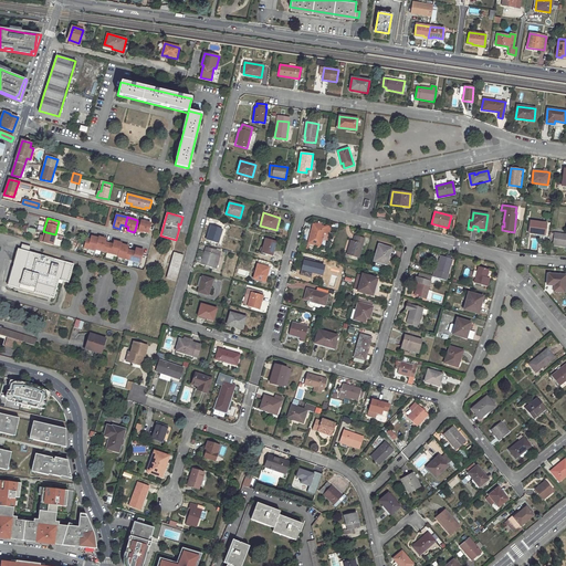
[(144,231),(148,232),(152,222),(142,220),(140,223),(137,222),(135,230),(138,231),(139,230),(144,231)]
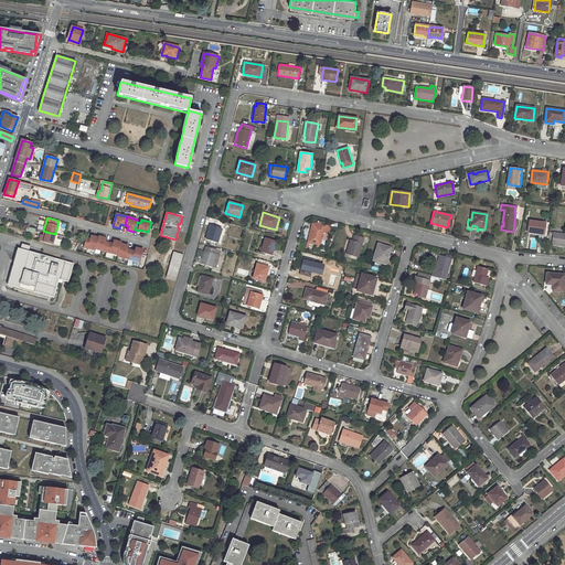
[(529,221),(528,233),(544,235),(545,223),(529,221)]
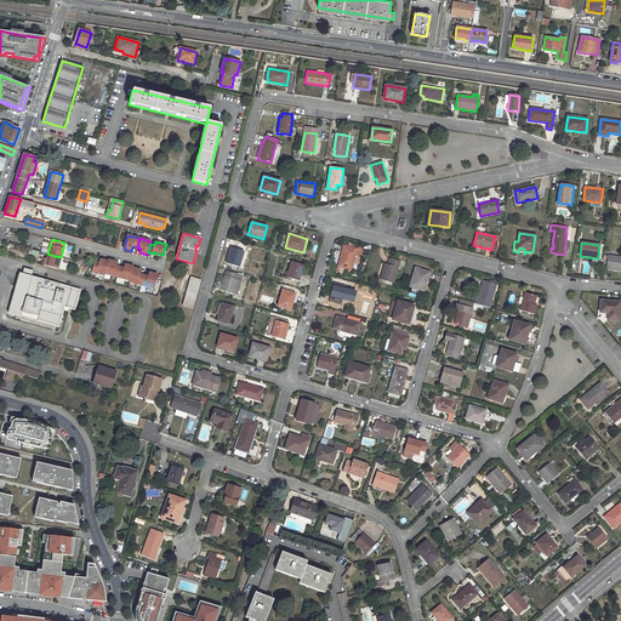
[(342,251),(339,267),(352,271),(354,262),(355,256),(360,257),(363,251),(346,246),(345,251),(342,251)]
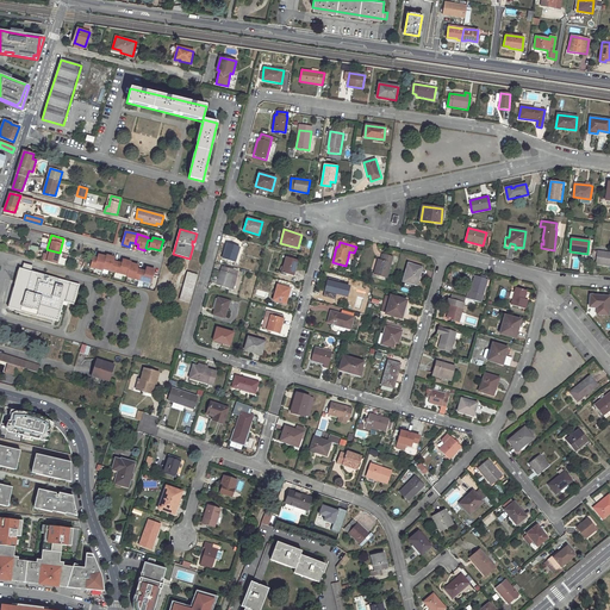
[(228,243),(223,259),(235,262),(240,247),(228,243)]
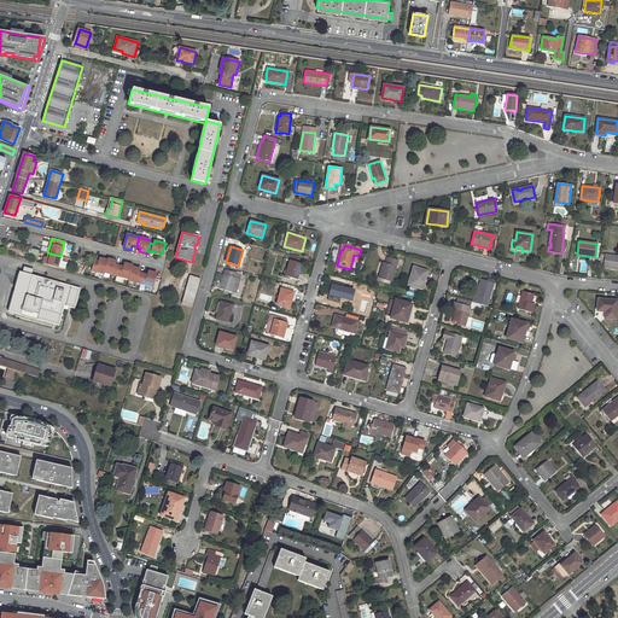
[(58,268),(60,256),(51,254),(47,264),(58,268)]
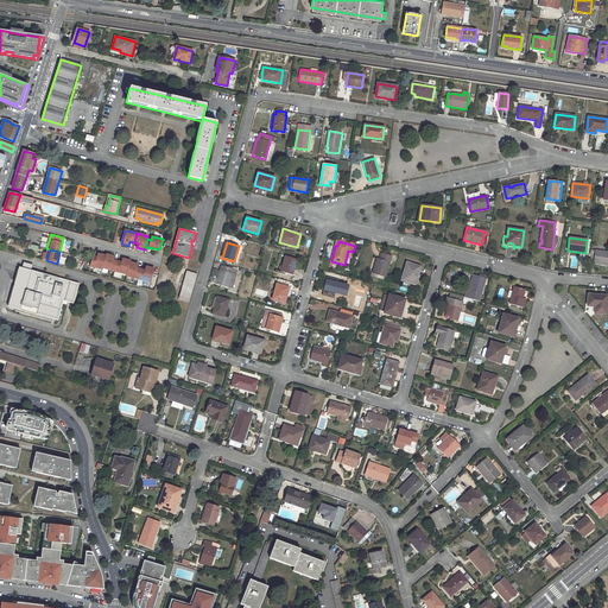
[(594,259),(594,263),(607,264),(607,252),(590,249),(589,258),(594,259)]
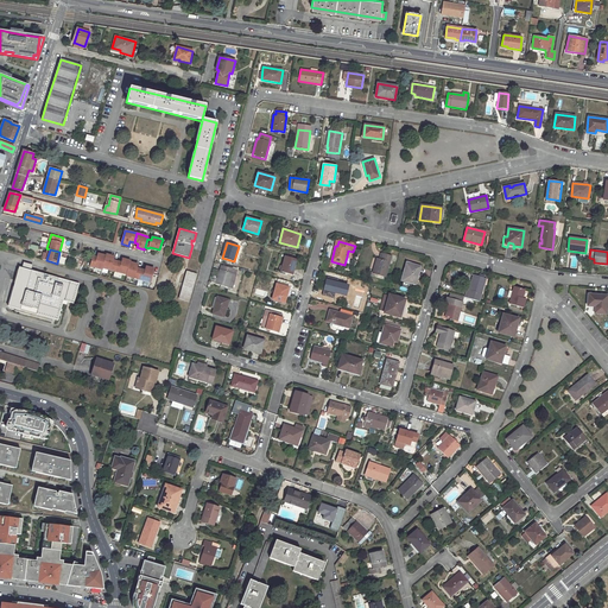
[(93,257),(90,266),(102,268),(102,267),(106,255),(99,253),(97,258),(93,257)]
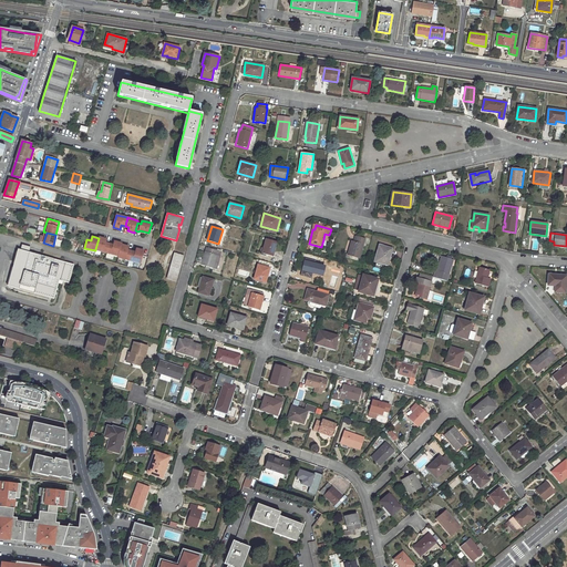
[(99,238),(95,249),(107,253),(110,244),(105,243),(106,239),(100,237),(99,238)]
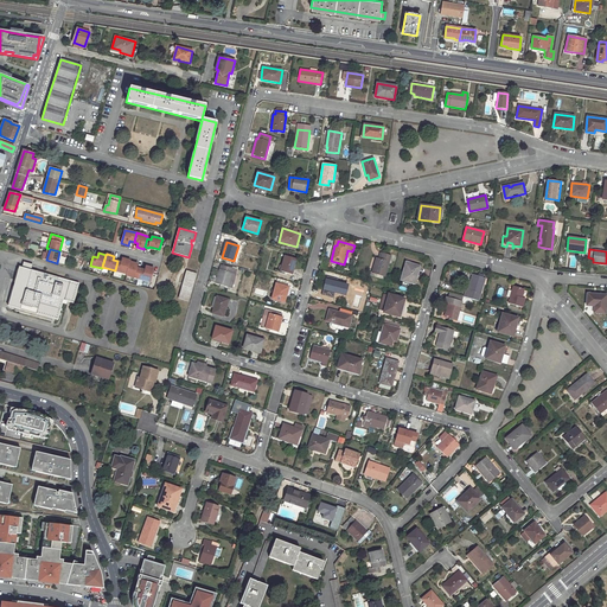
[(377,259),(372,273),(384,276),(390,256),(382,254),(379,257),(382,259),(382,260),(379,260),(377,259)]
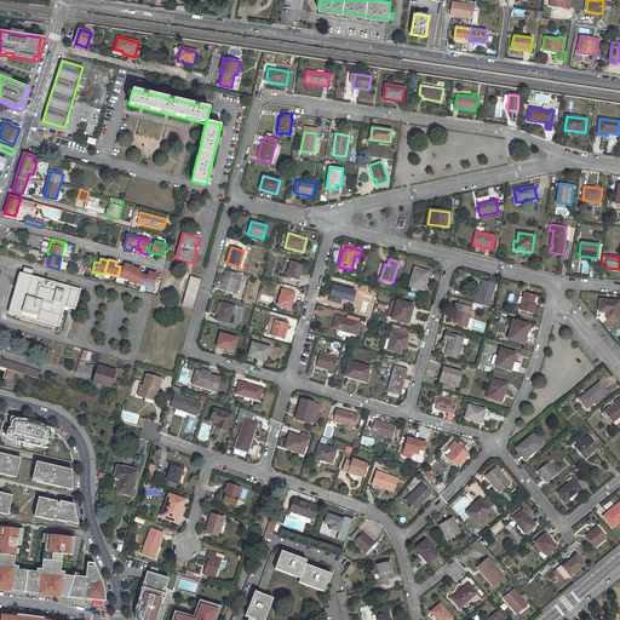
[(291,262),(286,277),(287,277),(291,279),(299,281),(303,265),(291,262)]
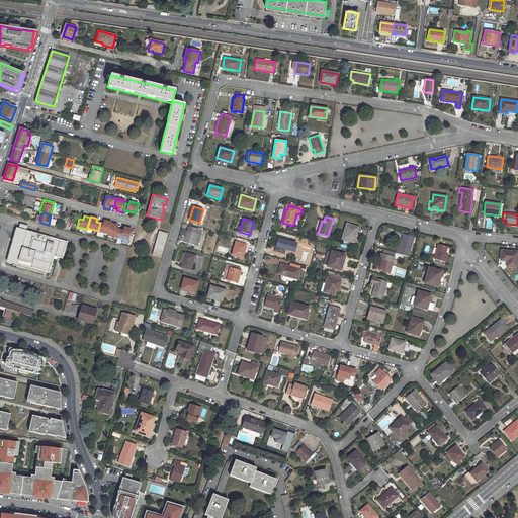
[(100,223),(98,231),(108,234),(110,224),(111,222),(104,221),(103,224),(100,223)]
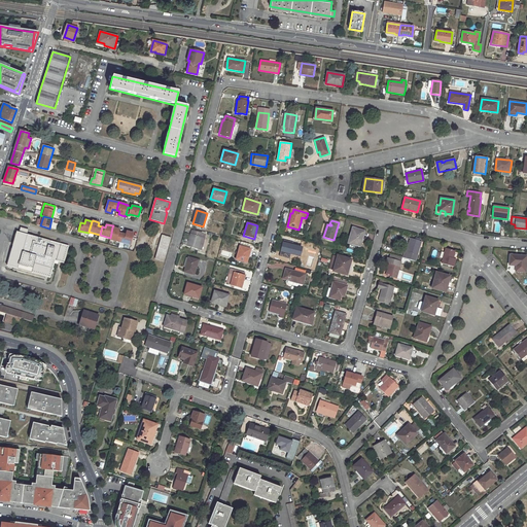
[(110,238),(109,239),(119,242),(123,234),(118,233),(119,230),(112,227),(110,238)]
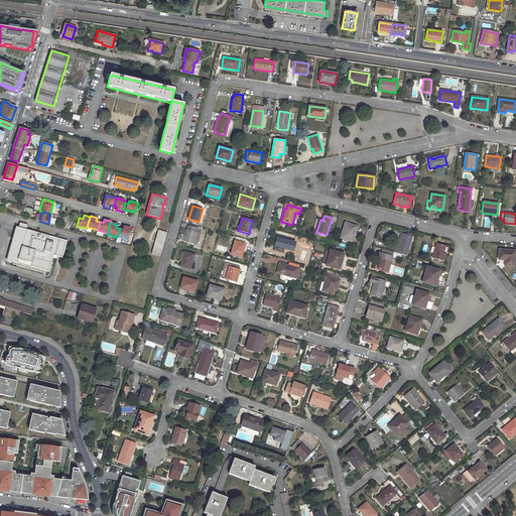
[(355,233),(353,233),(355,226),(345,223),(341,238),(352,241),(355,233)]
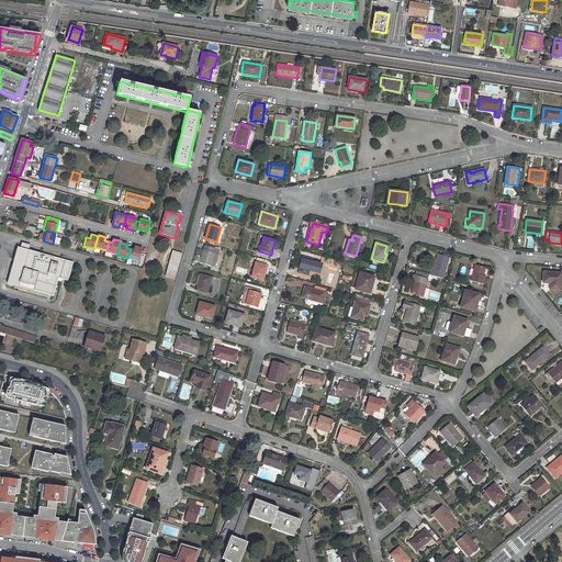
[(131,249),(127,258),(139,261),(143,248),(135,246),(134,250),(131,249)]
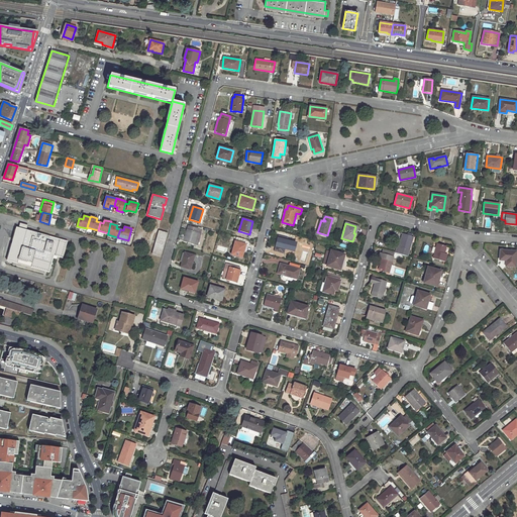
[(188,226),(184,241),(188,243),(191,244),(194,245),(195,244),(198,245),(202,230),(188,226)]
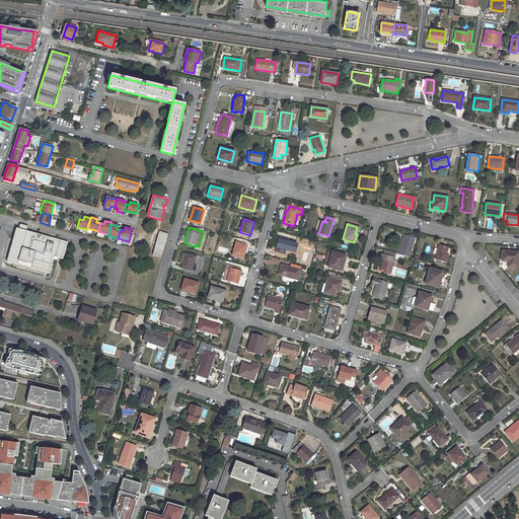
[(16,228),(7,262),(17,265),(18,258),(10,256),(12,248),(18,250),(17,250),(20,251),(26,231),(18,228),(16,228)]
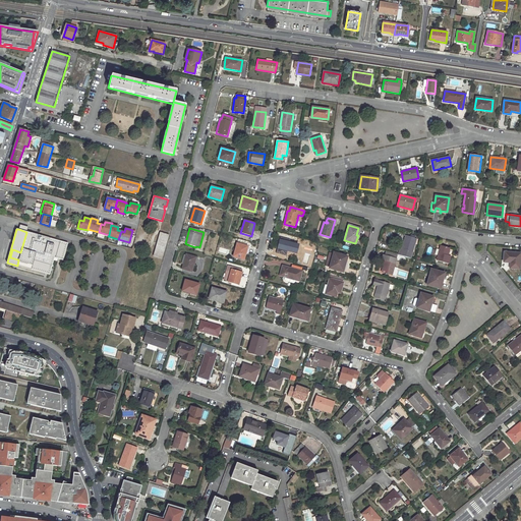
[(18,259),(17,266),(50,275),(54,257),(63,261),(67,243),(26,232),(20,252),(17,251),(18,251),(12,249),(10,257),(18,259)]
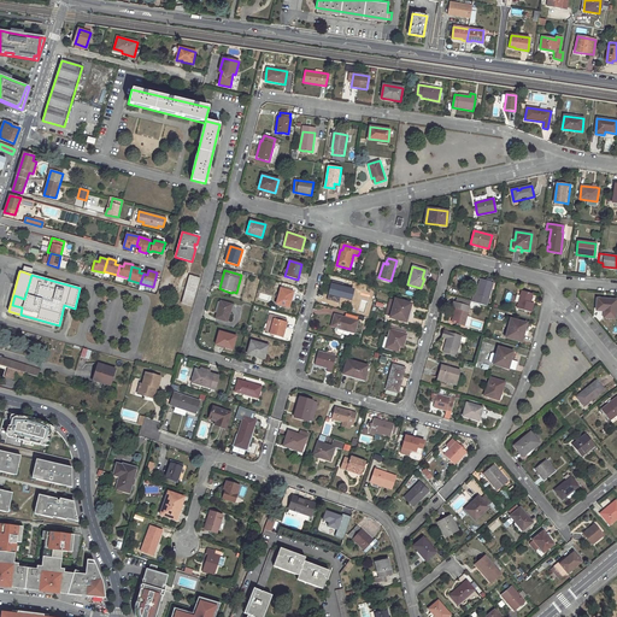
[(191,275),(183,304),(192,306),(200,278),(191,275)]
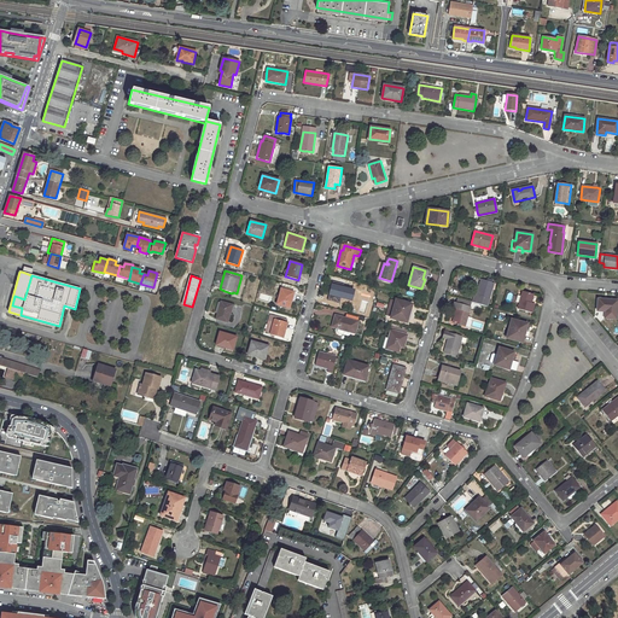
[(474,293),(472,302),(488,307),(494,283),(491,283),(488,281),(482,279),(477,295),(474,293)]
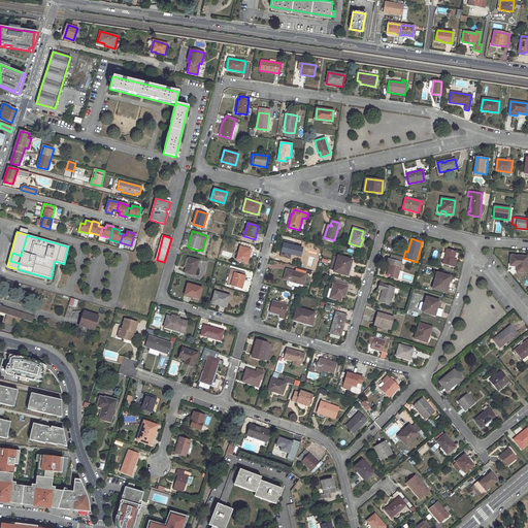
[(285,241),(281,257),(290,259),(294,243),(285,241)]
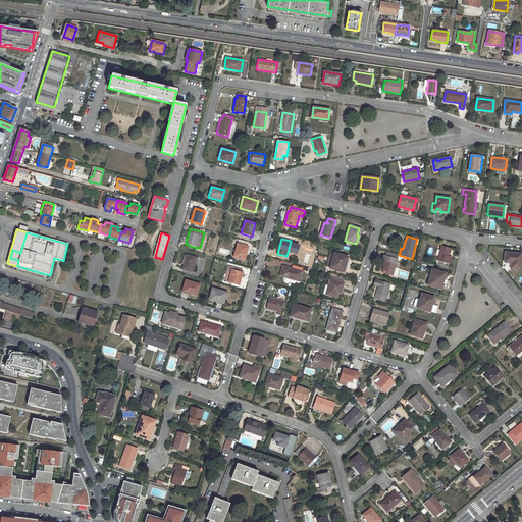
[(238,245),(235,257),(245,260),(248,248),(238,245)]
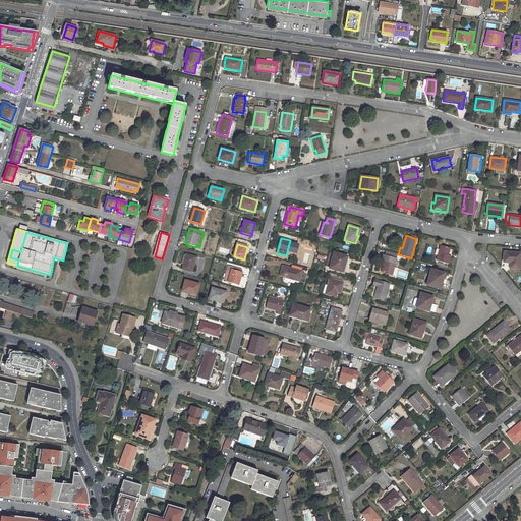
[(441,245),(437,261),(449,265),(451,256),(448,255),(450,248),(441,245)]
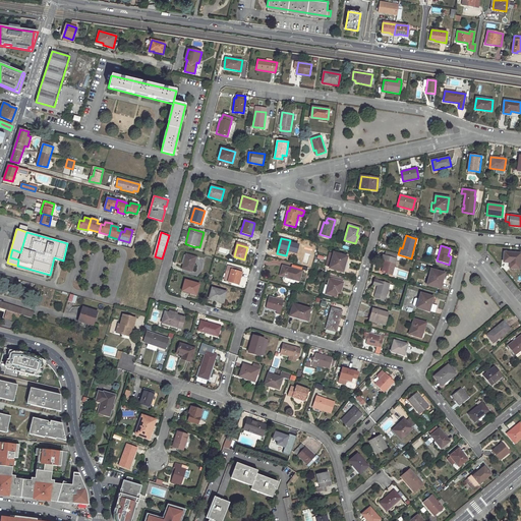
[(347,261),(346,259),(346,258),(347,258),(348,256),(334,252),(330,269),(342,273),(345,262),(346,263),(347,261)]
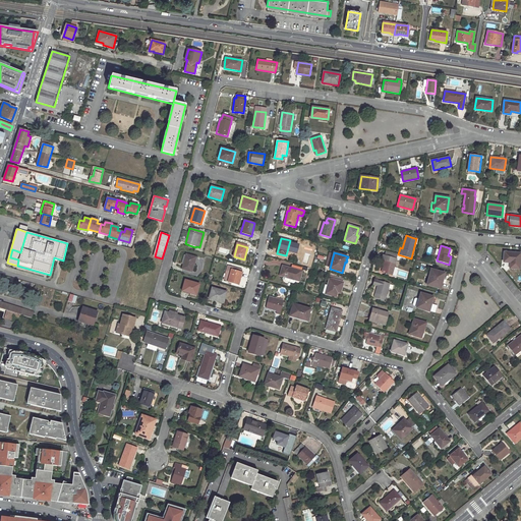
[(383,255),(382,259),(385,261),(382,272),(386,273),(390,275),(392,276),(398,255),(386,252),(385,256),(383,255)]
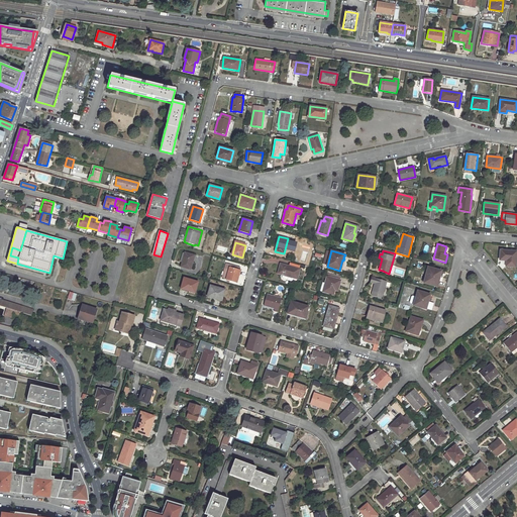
[(507,262),(506,267),(515,267),(516,252),(508,251),(505,251),(501,250),(500,261),(507,262)]
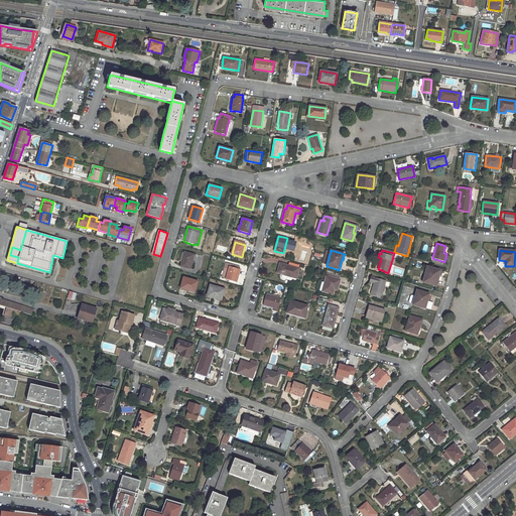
[(184,252),(180,266),(190,269),(195,255),(184,252)]
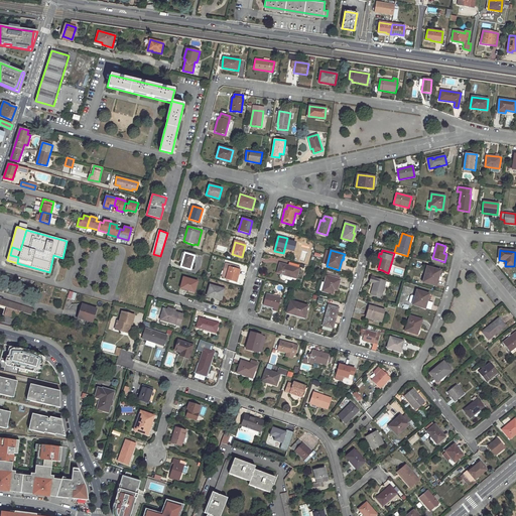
[(279,264),(277,273),(296,278),(299,268),(283,264),(283,265),(279,264)]
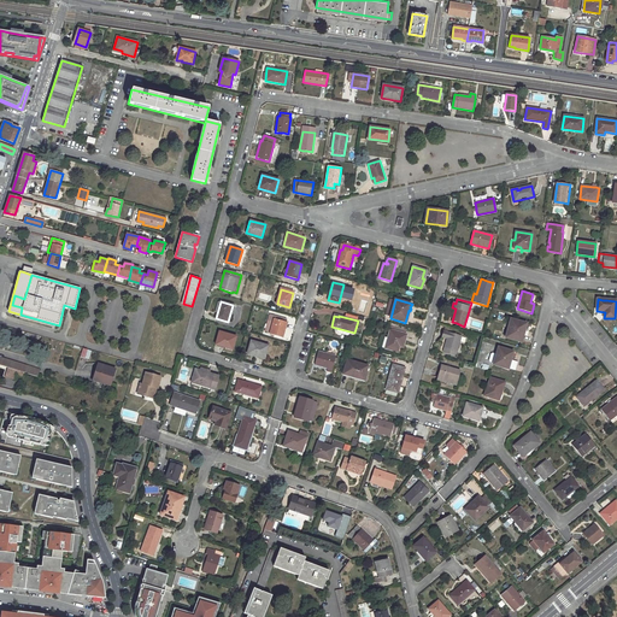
[(270,333),(270,334),(282,338),(287,322),(278,319),(275,319),(274,318),(274,323),(268,321),(265,331),(270,333)]
